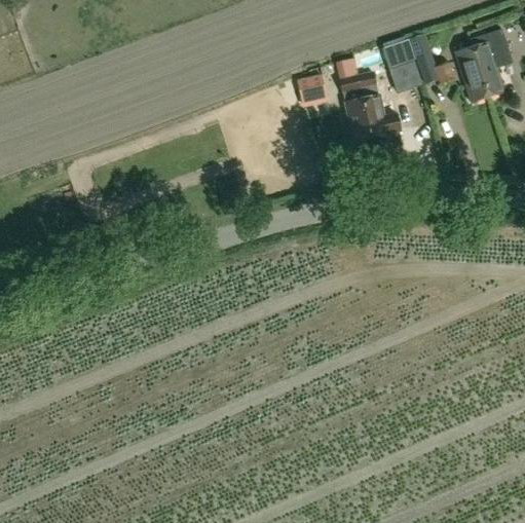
[(501,28),(470,38),(473,46),(488,96),(504,90),(497,67),(513,62),(501,28)]
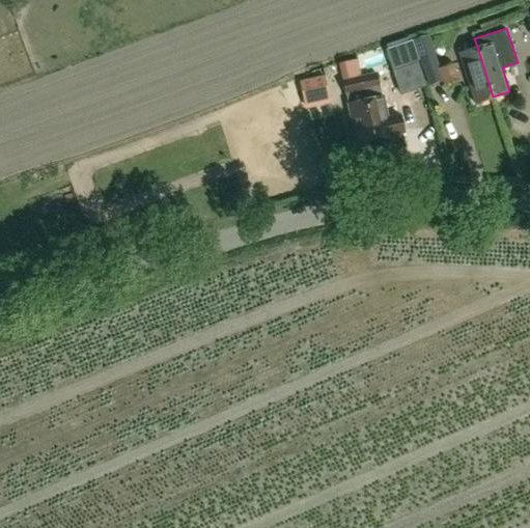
[(417,38),(423,57),(436,53),(429,34),(417,38)]
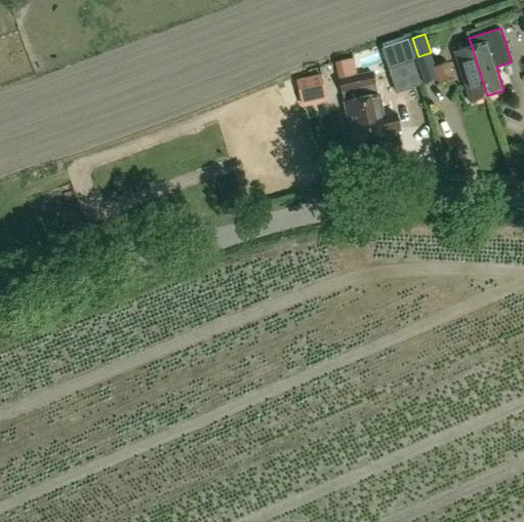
[(420,82),(408,38),(381,47),(388,68),(400,65),(406,86),(420,82)]
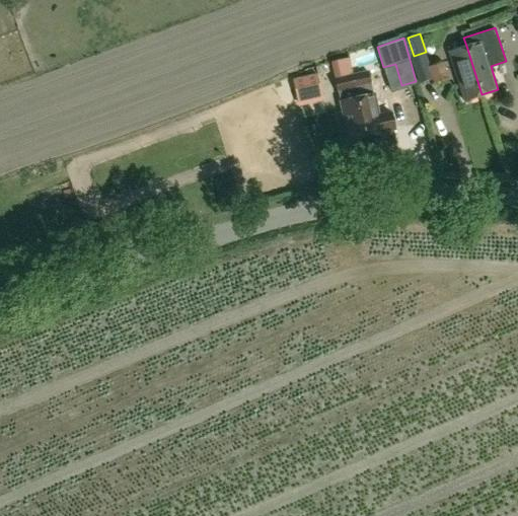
[(466,46),(449,51),(465,99),(482,94),(466,46)]
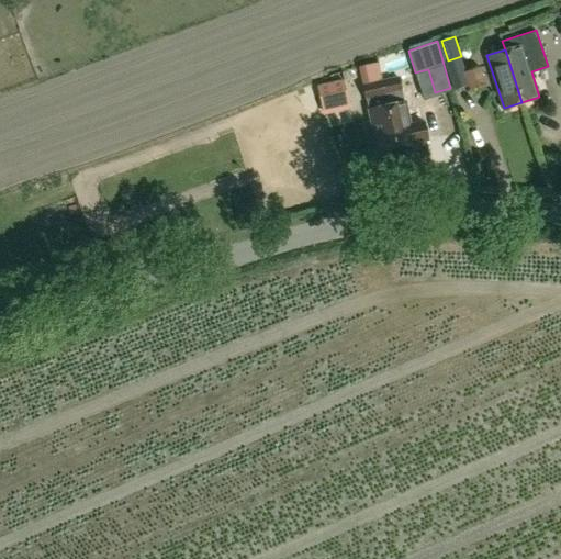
[(377,71),(373,60),(361,65),(365,76),(377,71)]
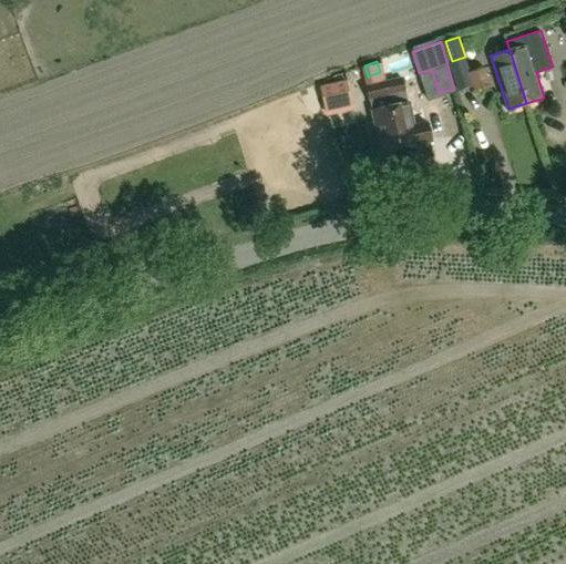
[(484,67),(470,71),(469,71),(475,89),(490,84),(484,67)]
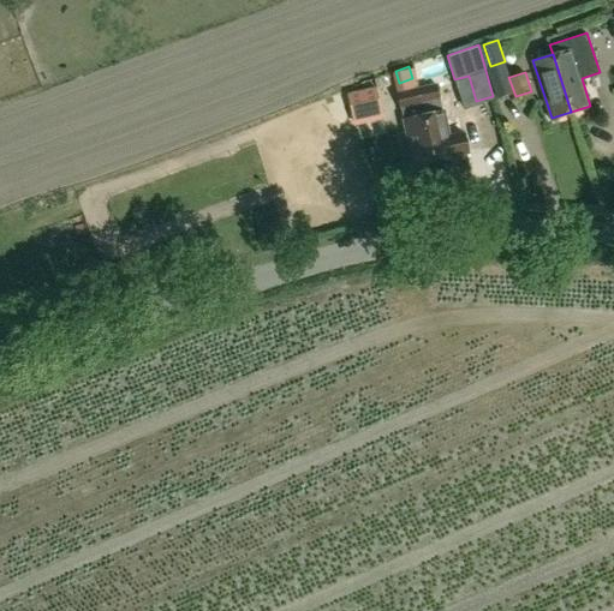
[(429,84),(417,87),(434,161),(454,156),(454,155),(469,151),(464,132),(449,135),(443,109),(437,111),(435,99),(433,99),(429,84)]
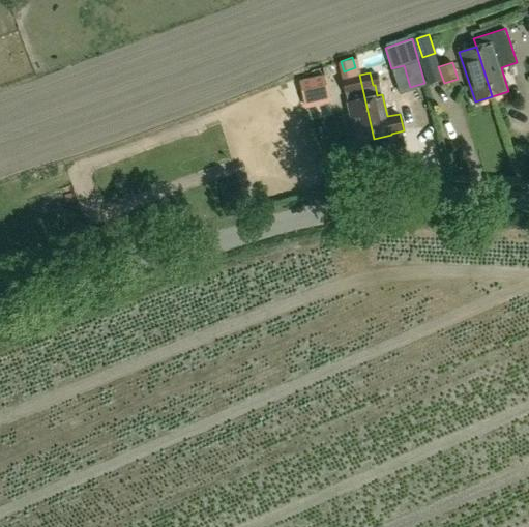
[(324,74),(299,80),(303,95),(328,90),(324,74)]
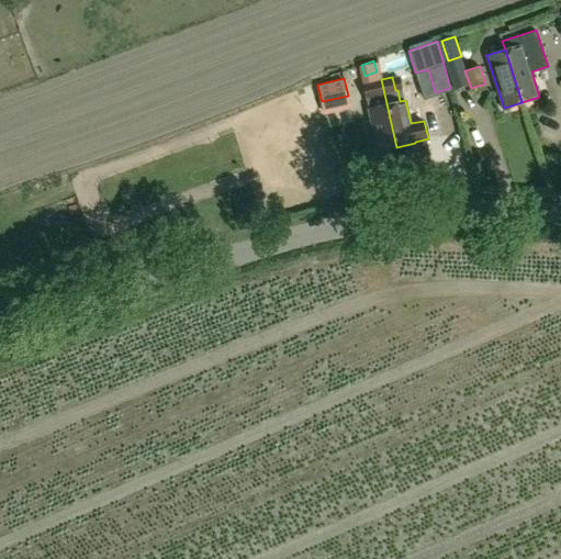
[(396,147),(381,79),(371,81),(373,96),(367,97),(369,108),(378,151),(396,147)]
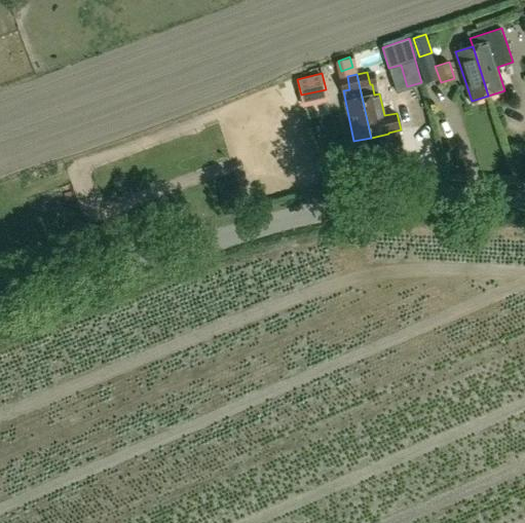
All buildings are outlined.
